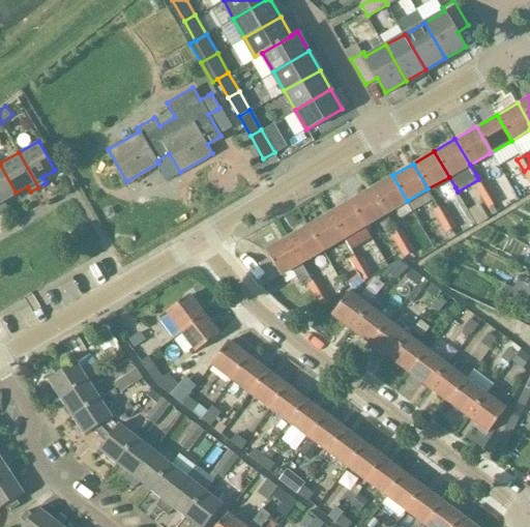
[(0,165),(0,208),(7,205),(4,200),(16,193),(0,165)]
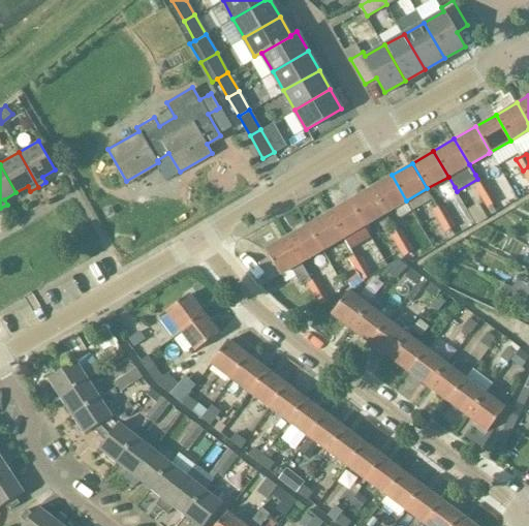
[(392,175),(371,187),(385,213),(406,200),(392,175)]
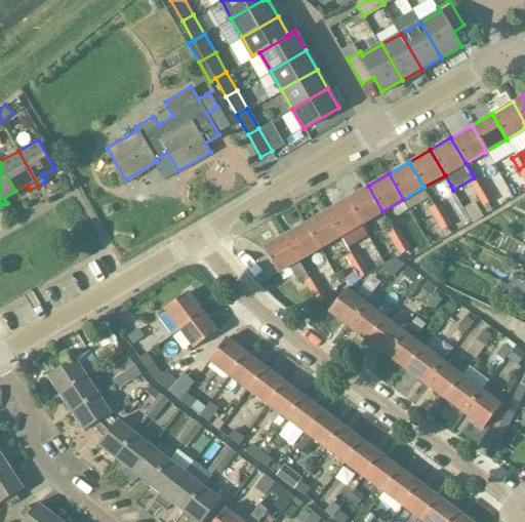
[(481,177),(471,183),(477,194),(487,188),(481,177)]
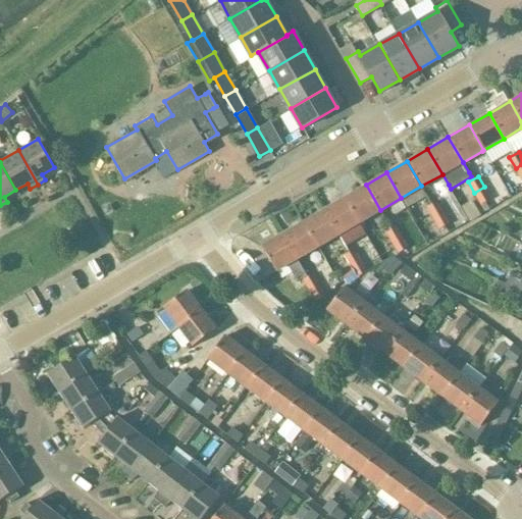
[(366,185),(346,197),(360,221),(380,210),(366,185)]
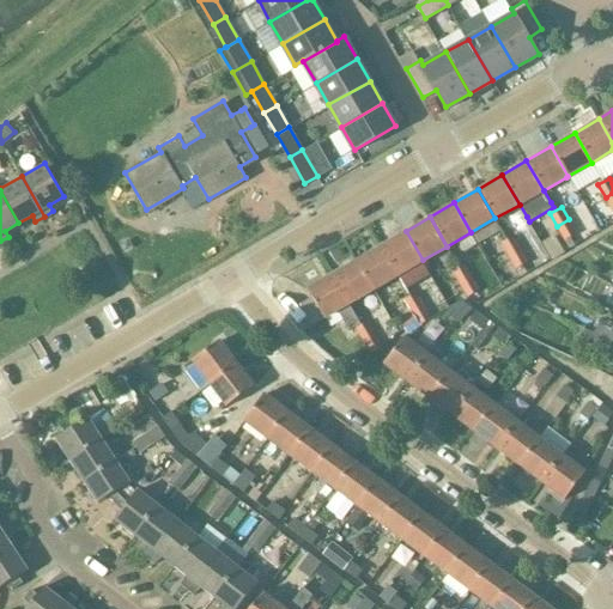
[(569,219),(557,226),(565,238),(571,235),(576,232),(569,219)]
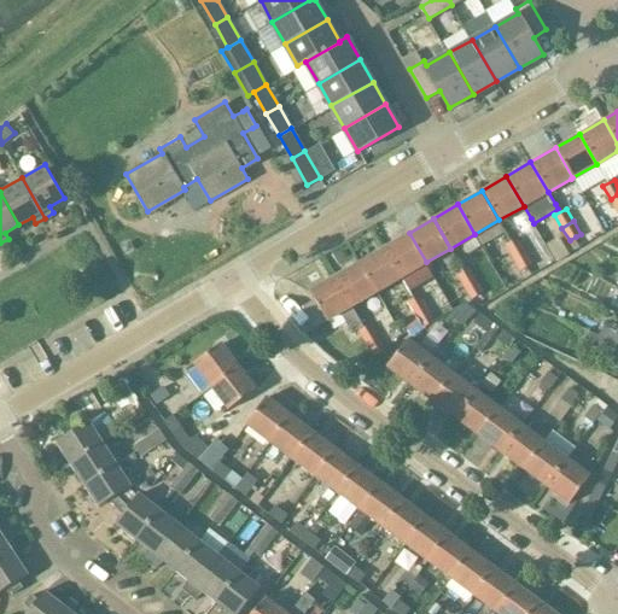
[(409,233),(384,246),(402,276),(426,262),(409,233)]
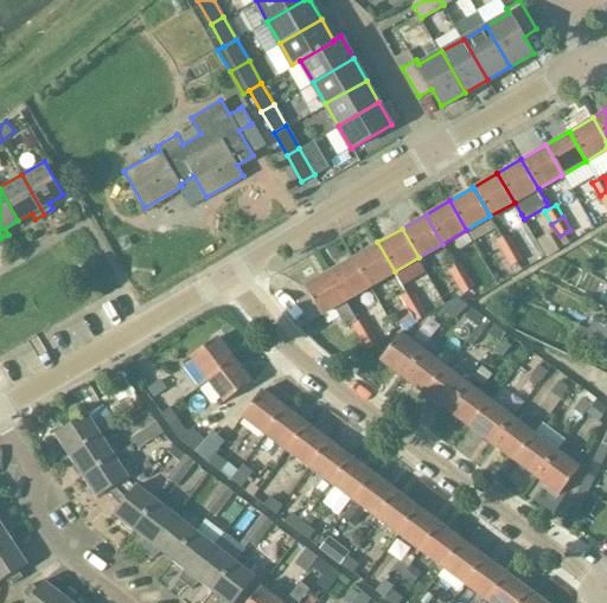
[(508,232),(497,239),(504,251),(515,245),(508,232)]
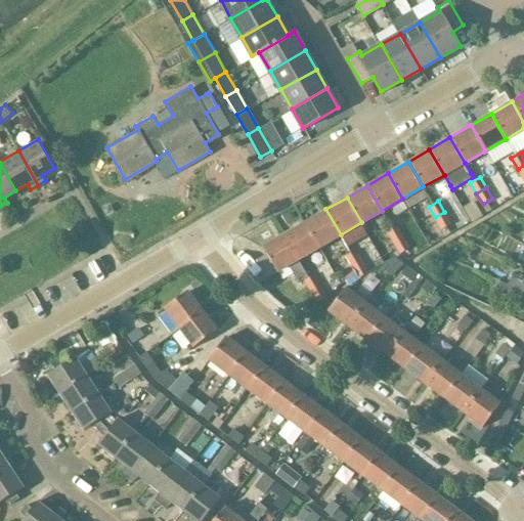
[(491,208),(488,201),(483,204),(486,211),(491,208)]
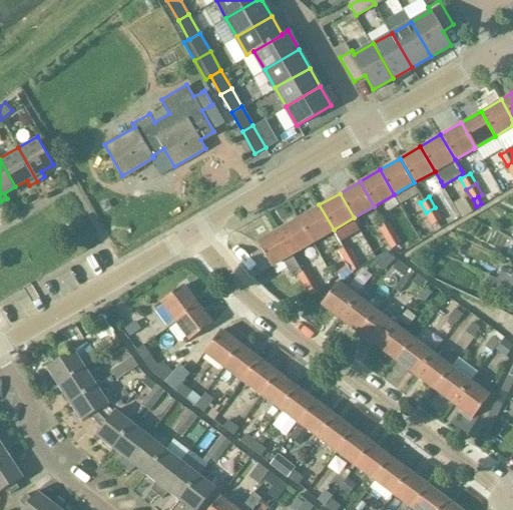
[(319,204),(299,216),(313,241),(334,229),(319,204)]
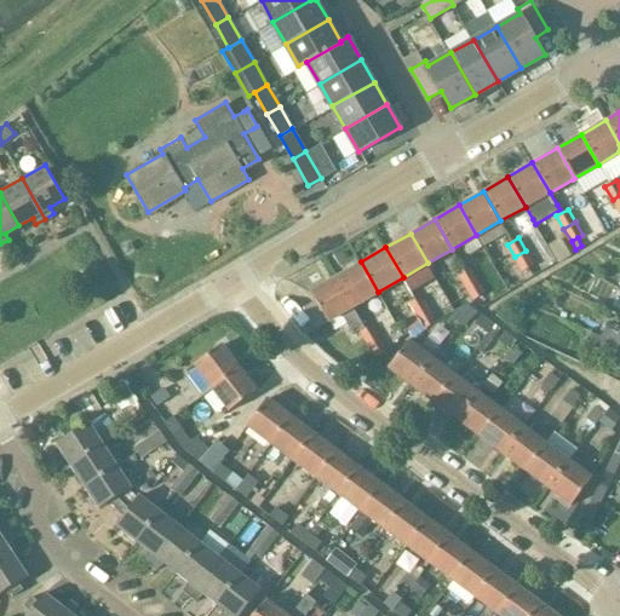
[(526,251),(515,257),(522,270),(534,264),(526,251)]
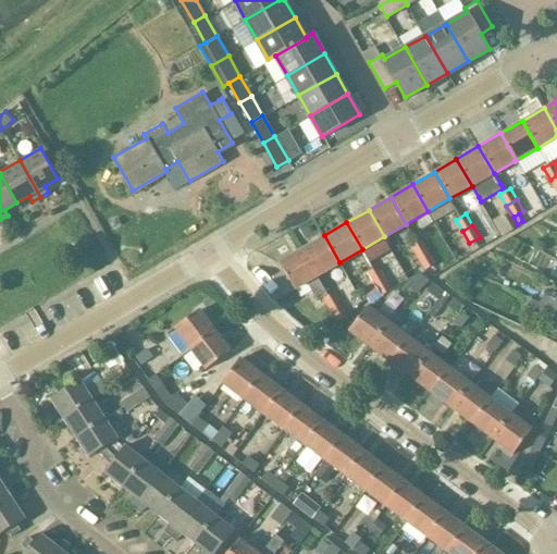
[(324,235),(302,248),(318,275),(339,262),(324,235)]
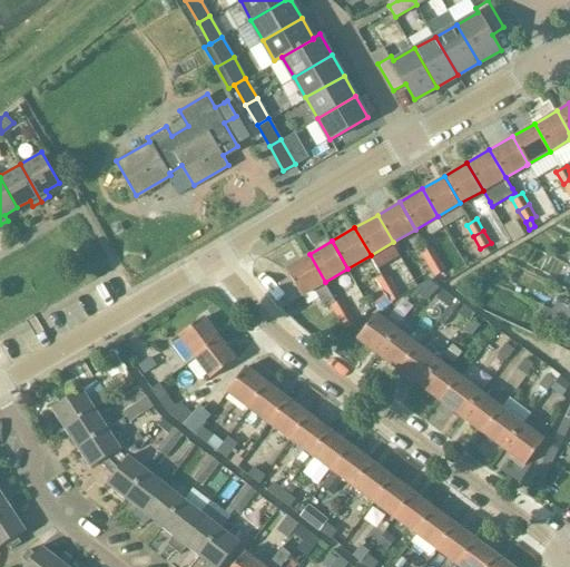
[(421,251),(428,263),(439,256),(432,244),(421,251)]
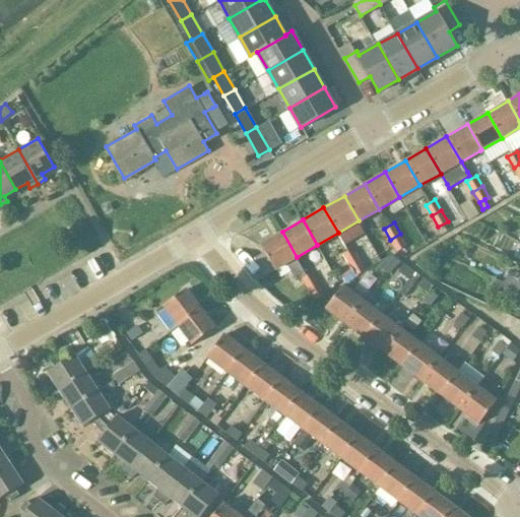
[(282,232),(261,244),(275,269),(286,262),(297,278),(306,273),(297,257),(282,232)]
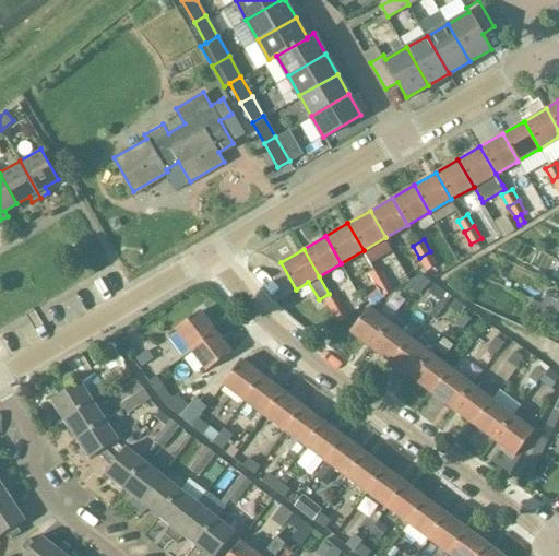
[(426,270),(428,269),(436,275),(441,272),(437,264),(438,263),(430,251),(419,258),(426,270)]
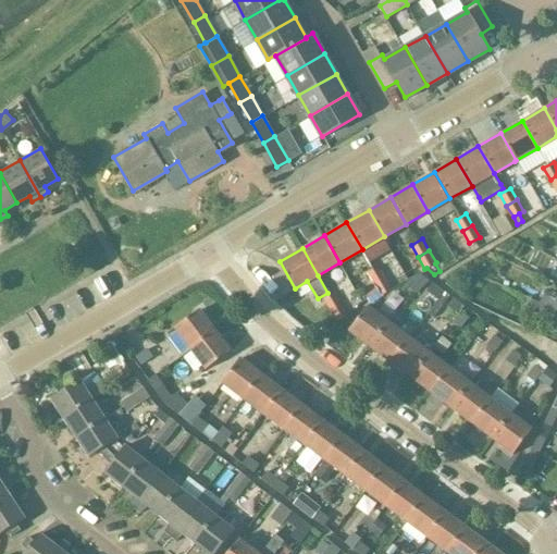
[(367,271),(374,283),(385,275),(378,265),(367,271)]
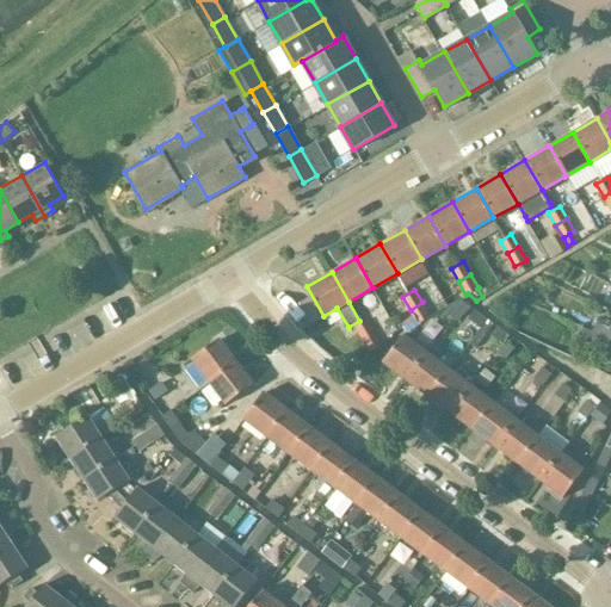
[(471,305),(460,297),(444,305),(457,320),(471,305)]
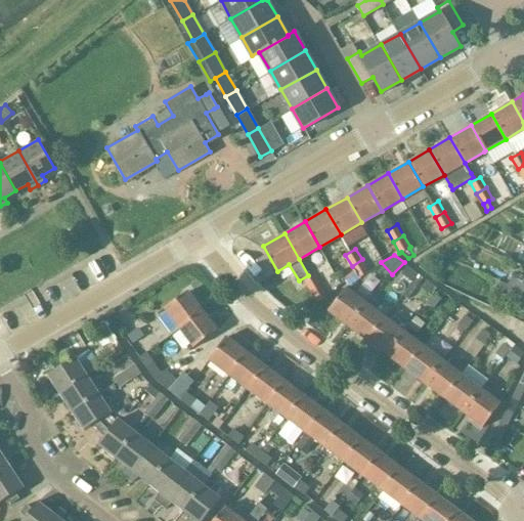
[(368,270),(362,259),(352,266),(358,277),(368,270)]
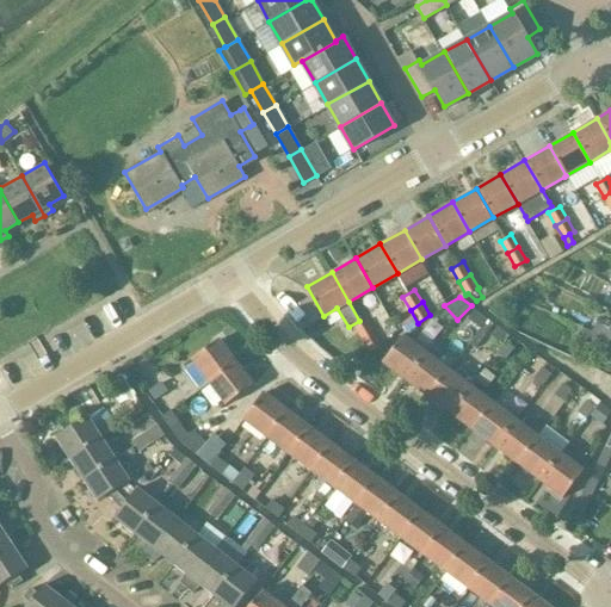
[(468,317),(481,327),(488,317),(475,308),(468,317)]
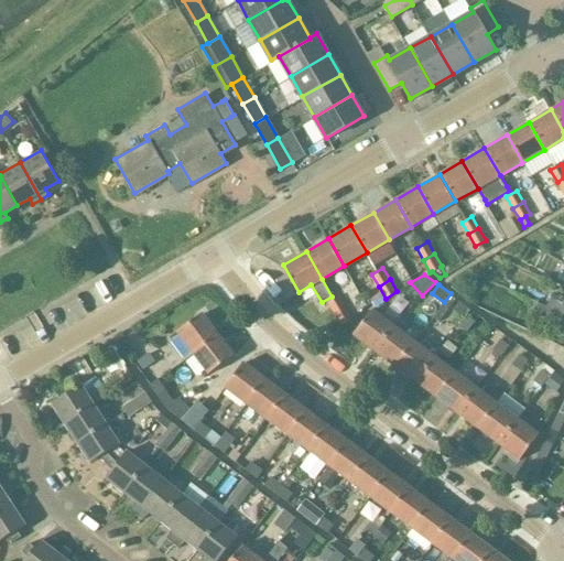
[(327,300),(334,312),(345,305),(338,293),(327,300)]
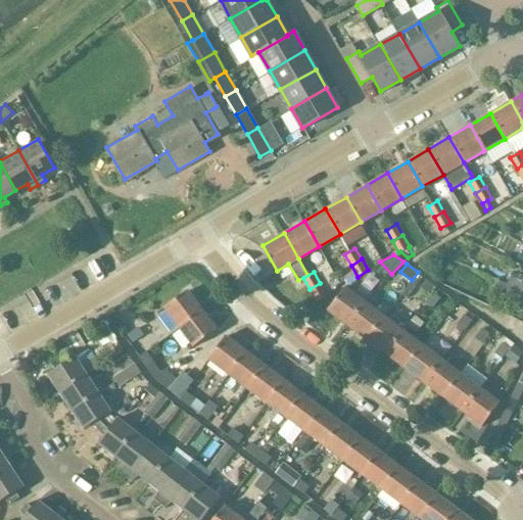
[(423,276),(418,272),(412,280),(401,292),(408,296),(423,276)]
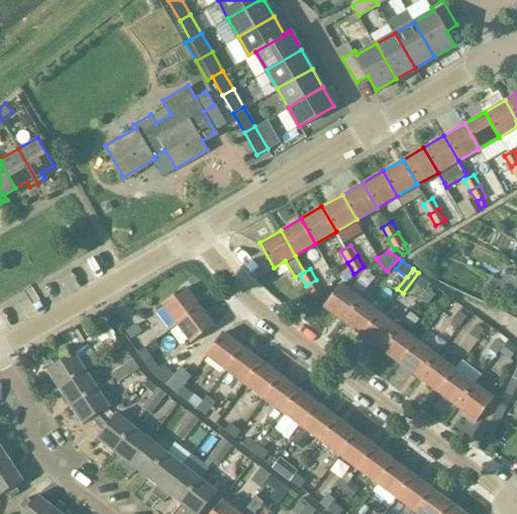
[(415,282),(426,290),(428,288),(432,282),(421,274),(415,282)]
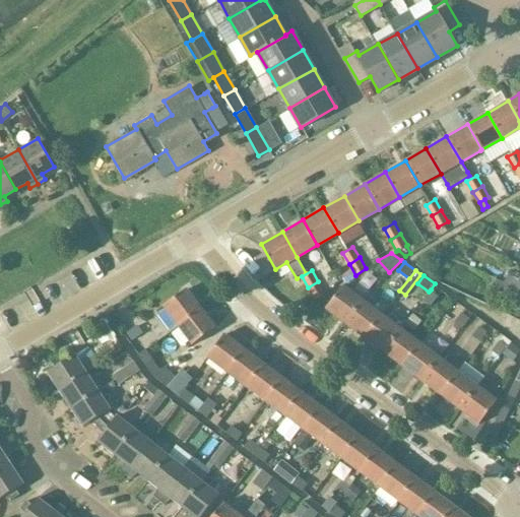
[(308,287),(315,299),(324,292),(318,281),(308,287)]
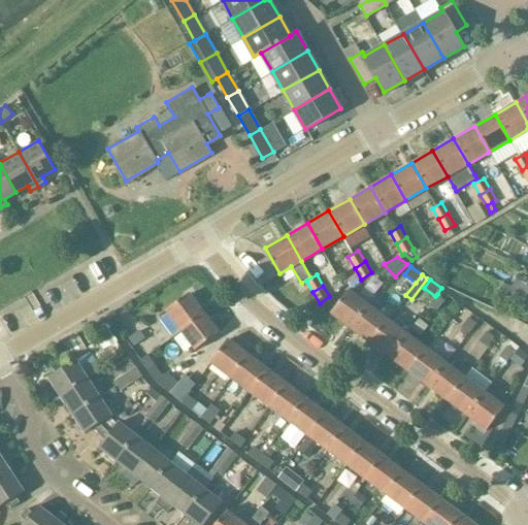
[(348,290),(330,314),(350,328),(368,304),(348,290)]
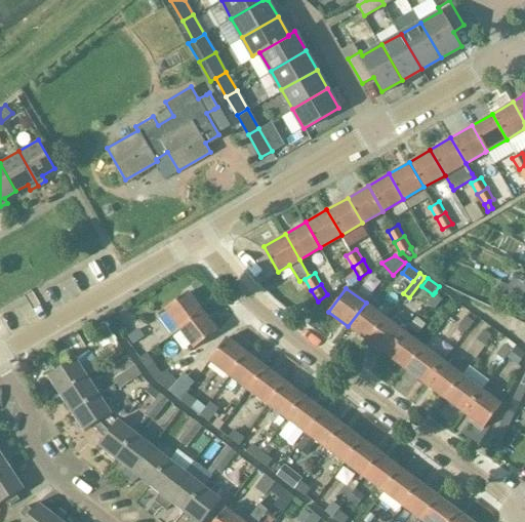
[(189,291),(166,308),(179,327),(203,310),(189,291)]
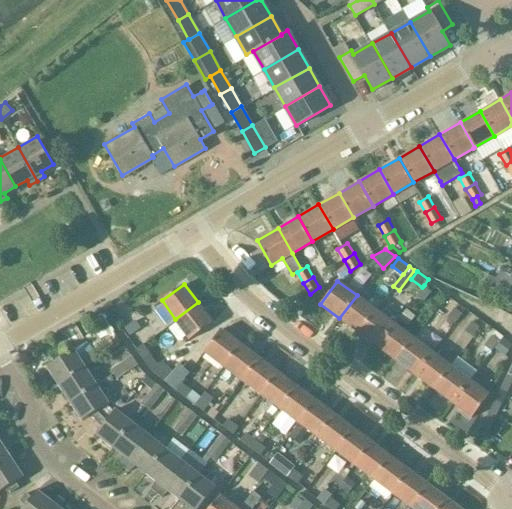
[(416,295),(423,300),(431,290),(424,285),(422,287),(416,295)]
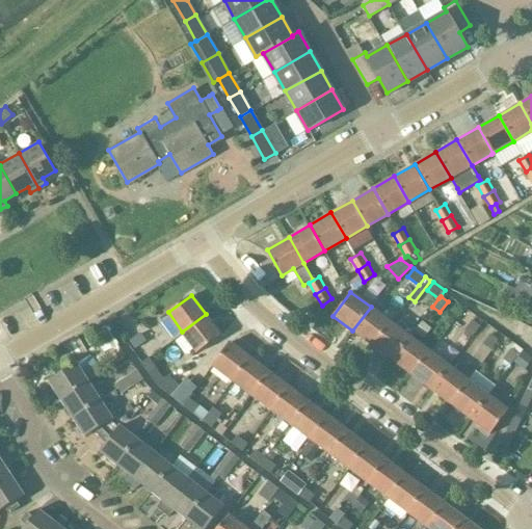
[(390,321),(371,307),(352,331),(372,345),(390,321)]
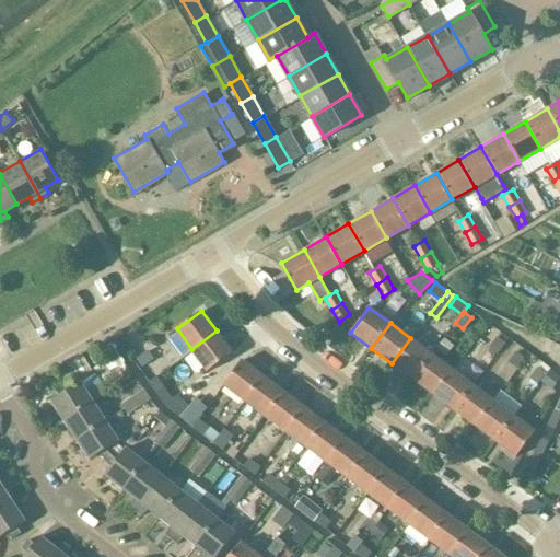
[(207,369),(231,351),(217,331),(191,349),(207,369)]
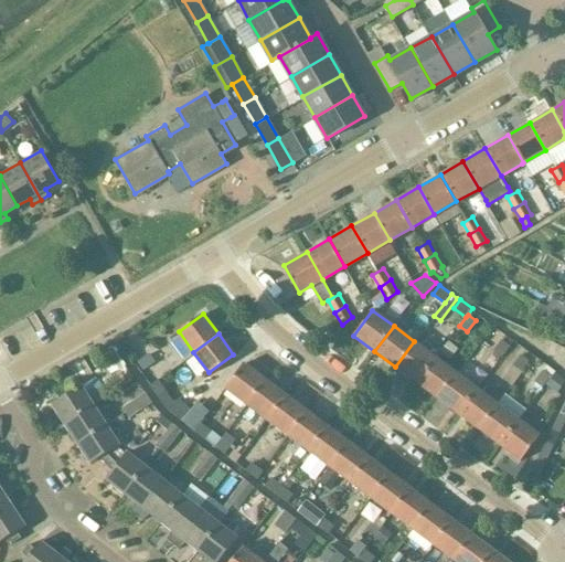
[(501,339),(493,350),(500,356),(509,345),(501,339)]
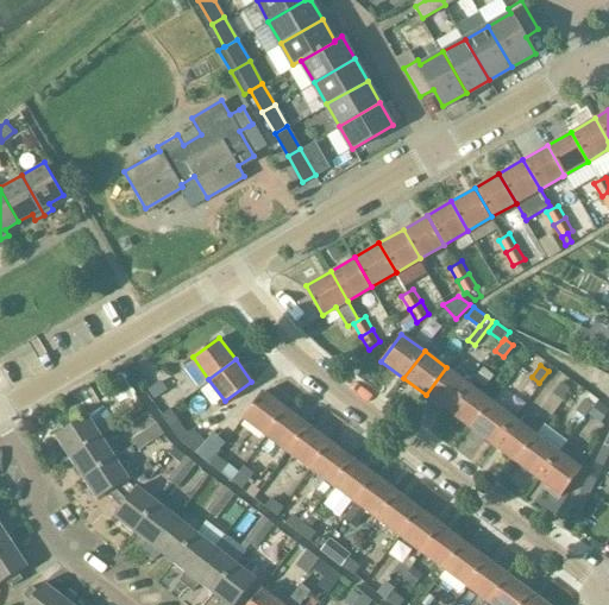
[(475,377),(484,384),(493,373),(483,366),(475,377)]
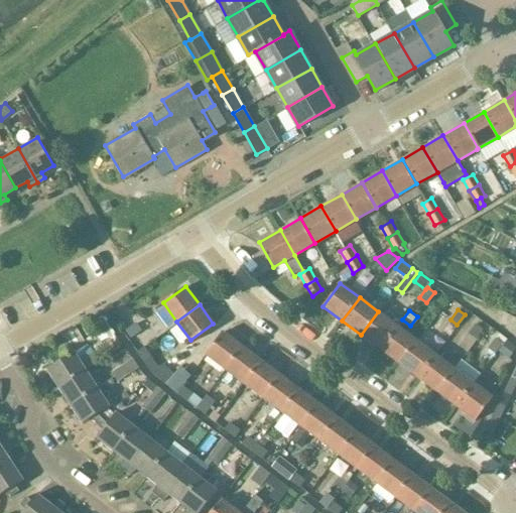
[(378,311),(361,335),(380,349),(397,326),(378,311)]
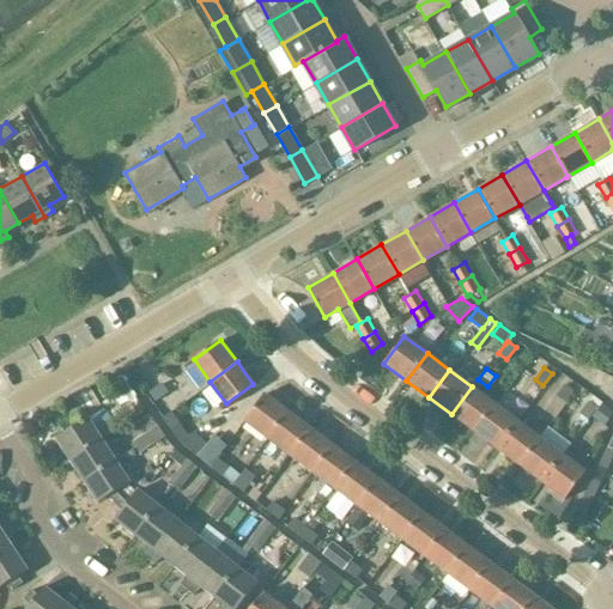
[(108,379),(129,415),(143,407),(121,371),(108,379)]
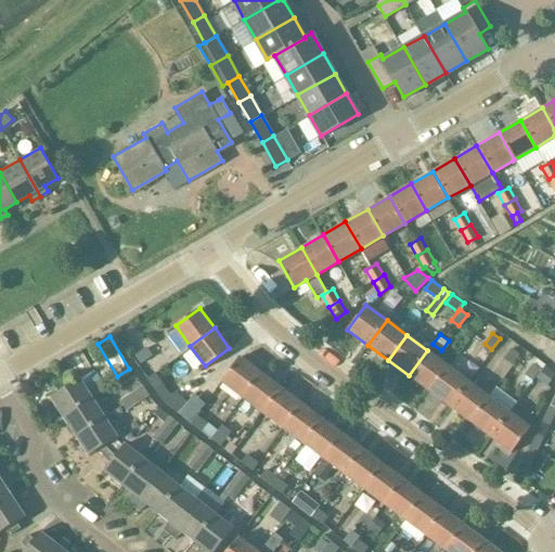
[(146,370),(173,349),(167,341),(155,349),(149,341),(133,352),(146,370)]
